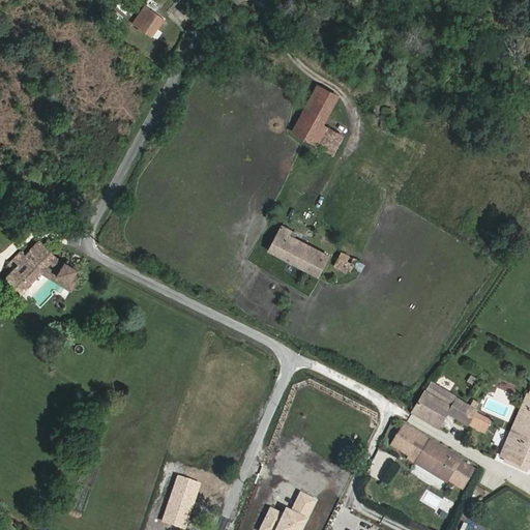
[(151,36),(164,20),(145,6),(133,22),(151,36)]
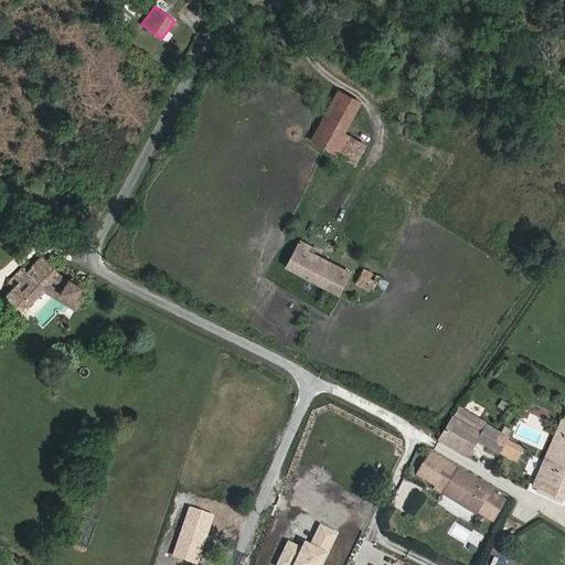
[(312,141),(332,152),(342,134),(359,104),(339,93),(312,141)]
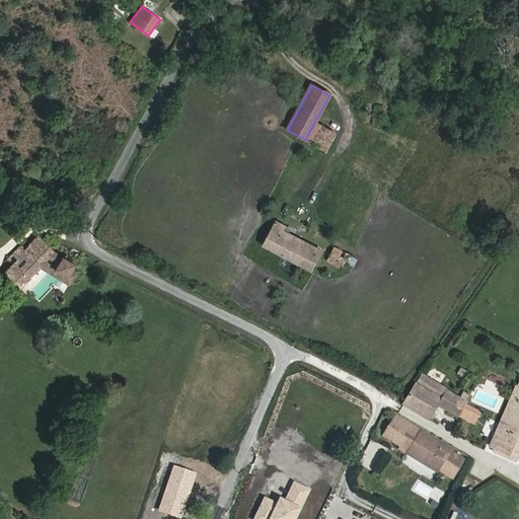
[(305,140),(325,150),(335,135),(314,123),(305,140)]
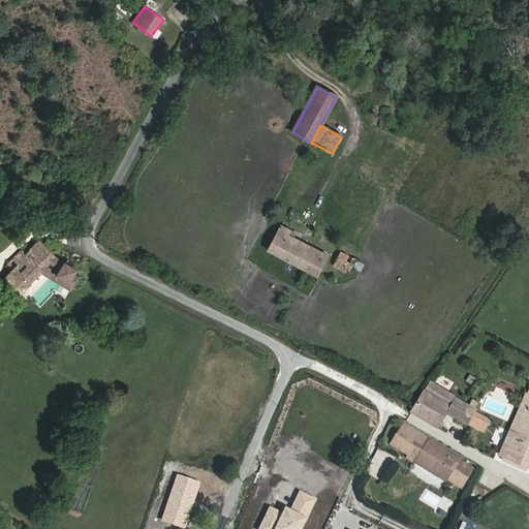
[(287,235),(289,230),(281,226),(269,250),(316,276),(328,256),(292,237),(287,235)]
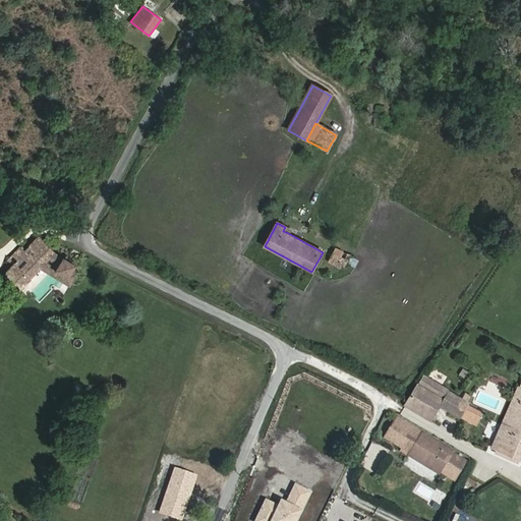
[(57,262),(60,257),(56,255),(40,238),(24,252),(20,248),(8,259),(13,266),(18,271),(10,279),(19,288),(43,261),(48,255),(57,262)]
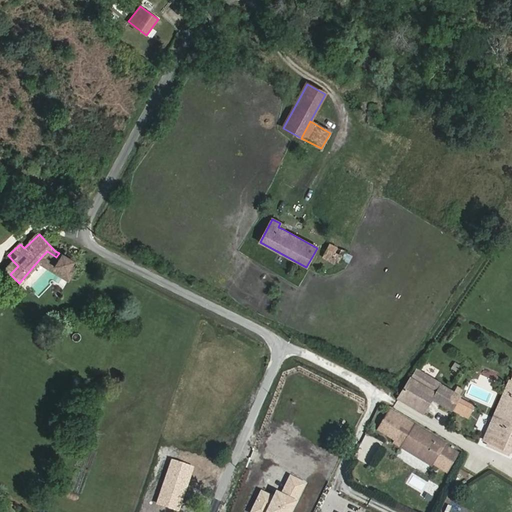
[(345,252),(330,244),(323,257),(333,263),(335,260),(339,263),(345,252)]
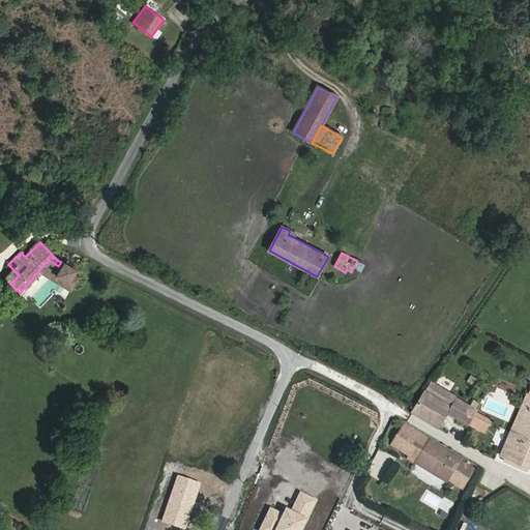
[(64,264),(61,262),(58,266),(49,260),(43,265),(58,274),(64,264)]
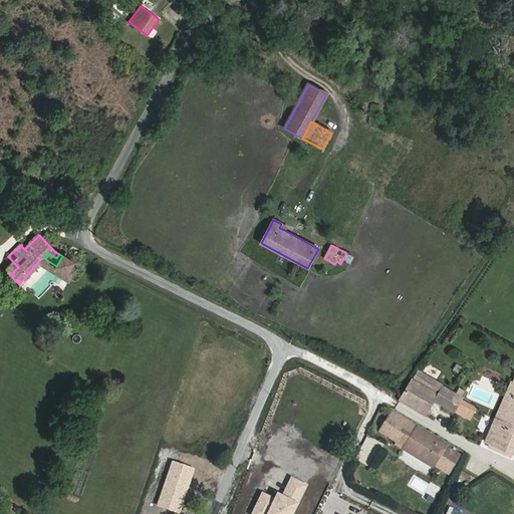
[(62,256),(56,266),(56,267),(67,274),(74,263),(62,256)]
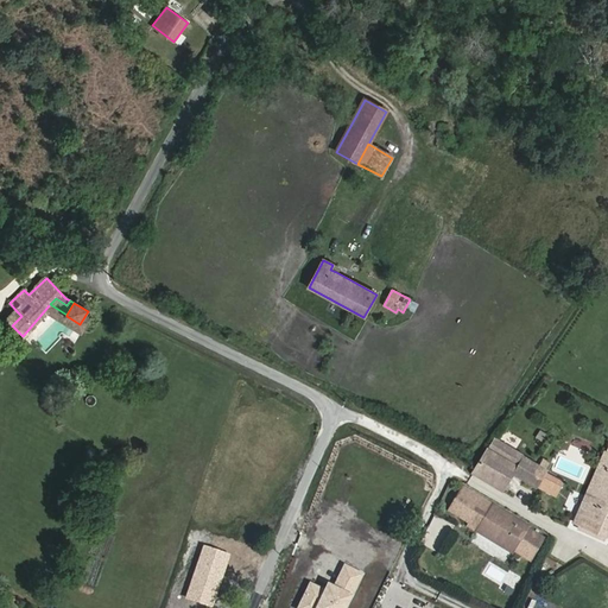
[(6,320),(12,325),(21,316),(16,310),(6,320)]
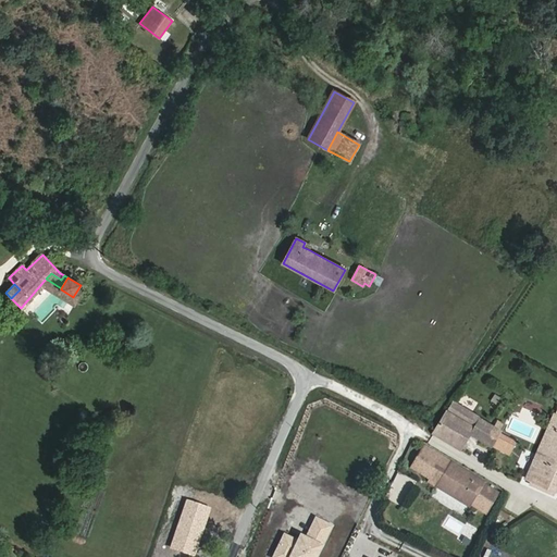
[(492,446),(500,432),(455,404),(449,411),(448,410),(433,432),(460,448),(470,433),(492,446)]
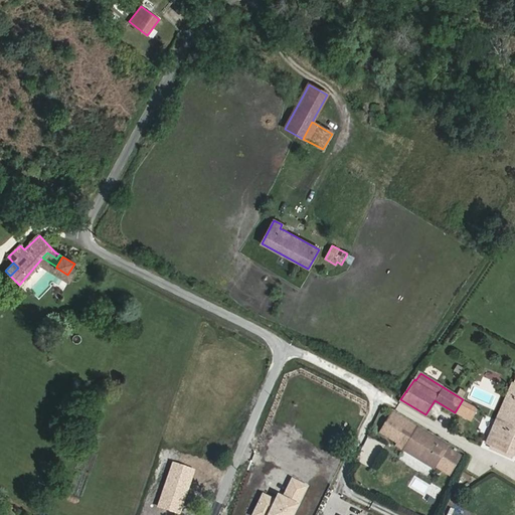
[(514,452),(514,383),(512,382),(509,390),(514,393),(495,439),(489,436),(486,442),(514,454),(514,452)]
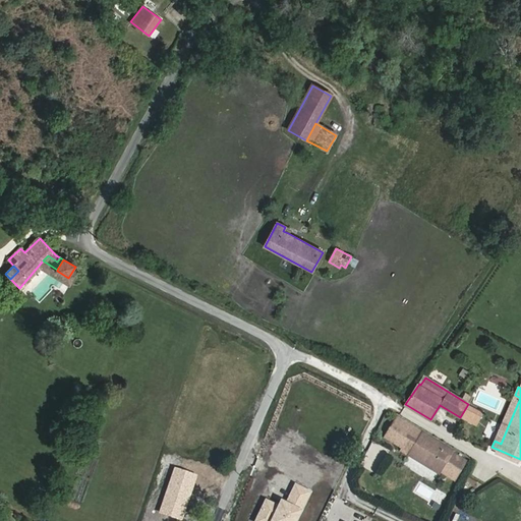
[(515,395),(495,441),(501,444),(520,398),(515,395)]
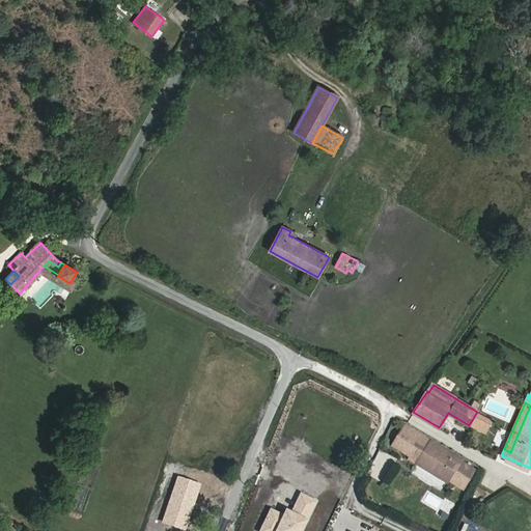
[(447,483),(449,480),(462,460),(463,459),(424,436),(425,435),(419,430),(418,434),(407,426),(393,446),(411,456),(410,458),(415,462),(414,464),(447,483)]
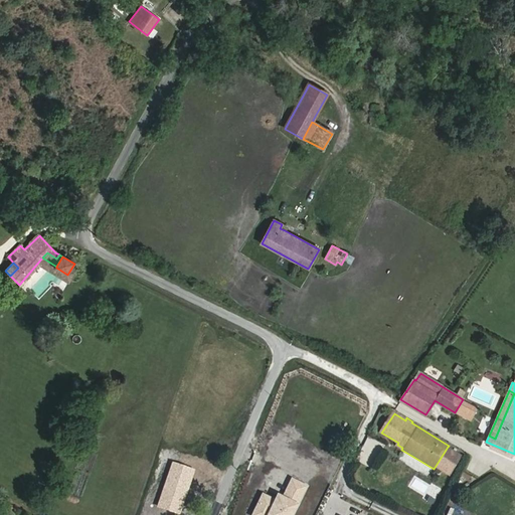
[(448,447),(436,466),(449,475),(462,456),(448,447)]
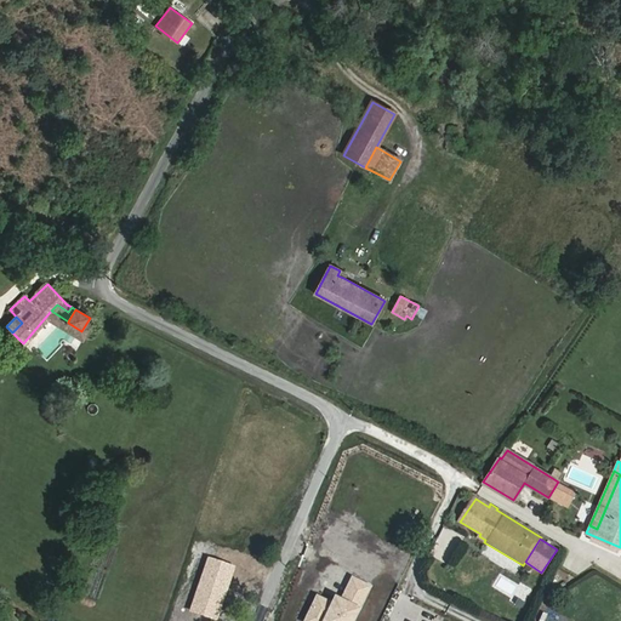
[(211,556),(194,608),(218,616),(237,564),(211,556)]
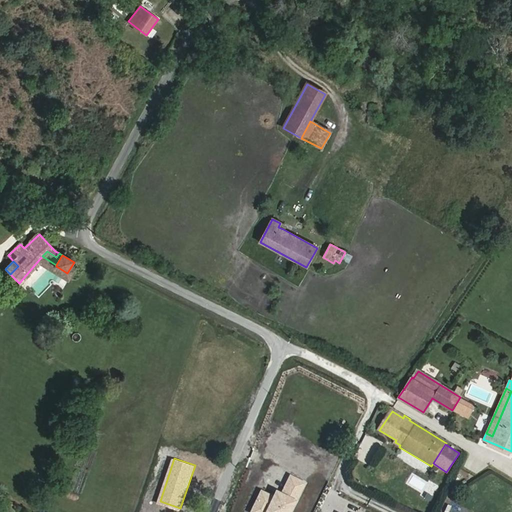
[(367,488),(377,472),(367,466),(357,482),(367,488)]
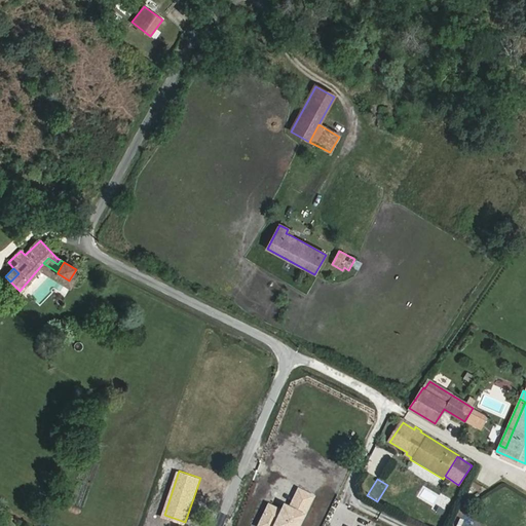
[(298,488),(291,502),(305,510),(312,496),(298,488)]
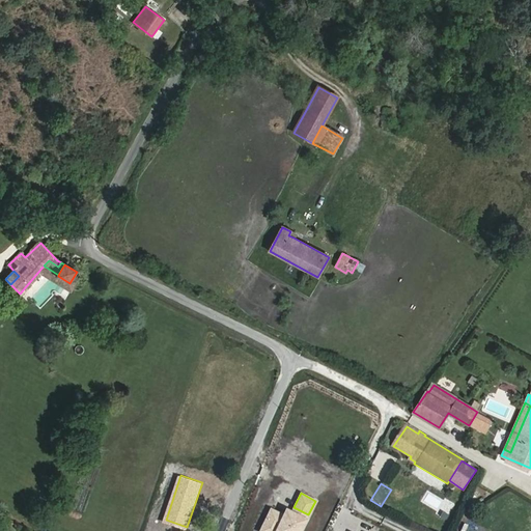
[(300,530),(308,514),(294,507),(291,511),(286,509),(283,514),(271,508),(259,530),(300,530)]
